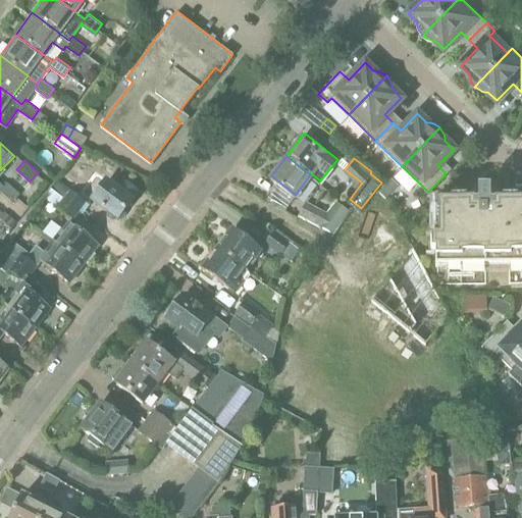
[(57,177),(51,187),(62,196),(70,202),(77,208),(85,200),(57,177)]
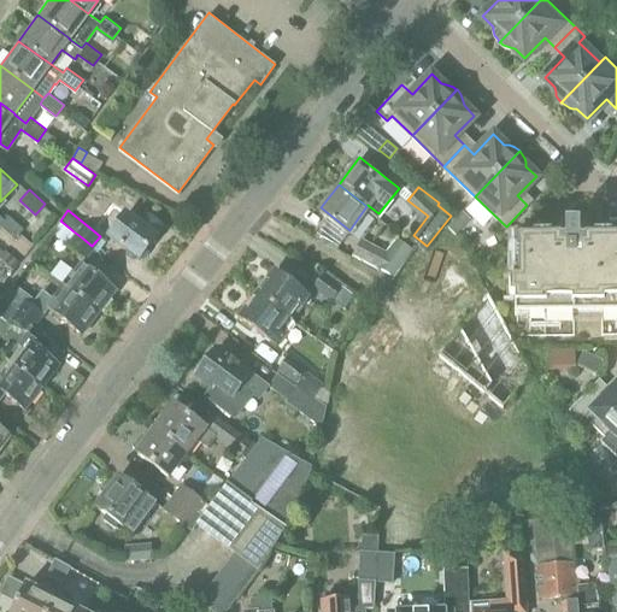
[(146,212),(139,221),(125,210),(107,233),(137,257),(162,224),(146,212)]
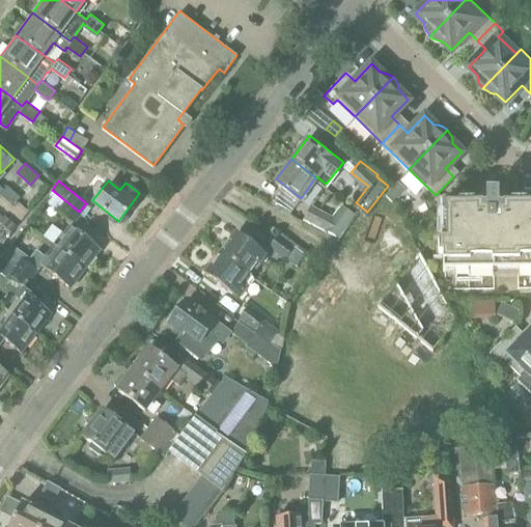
[(0,193),(12,204),(21,195),(7,184),(3,188),(0,185),(0,193)]
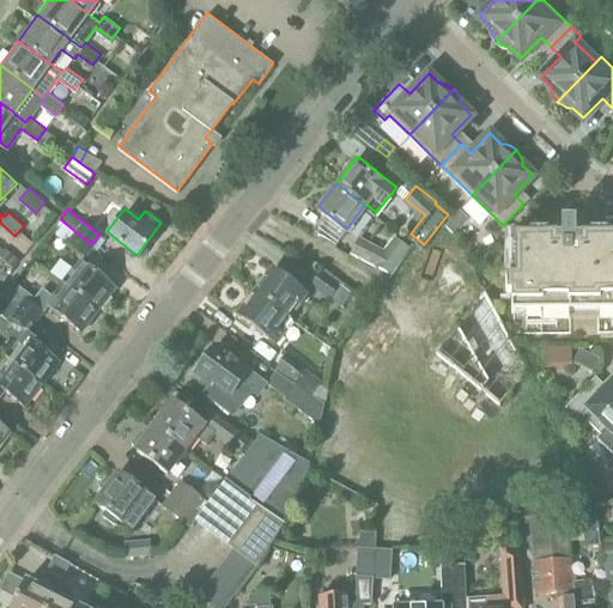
[(557,230),(511,231),(513,336),(612,334),(612,229),(581,230),(581,243),(576,243),(576,220),(563,220),(563,243),(557,243),(557,230)]
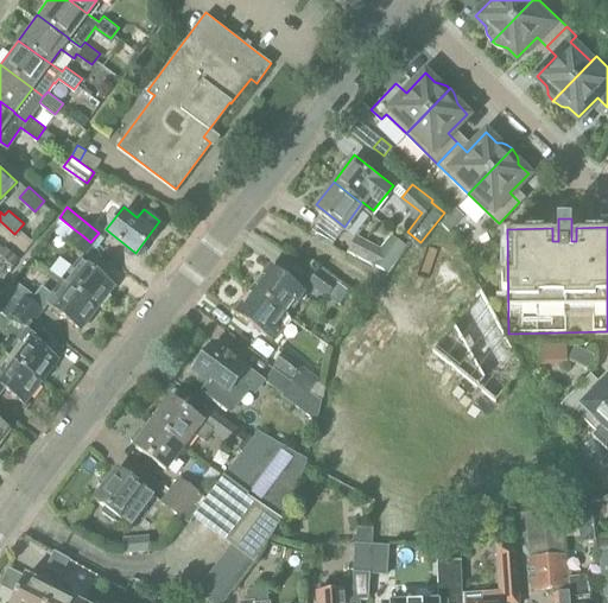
[(356,233),(348,249),(373,262),(381,247),(356,233)]
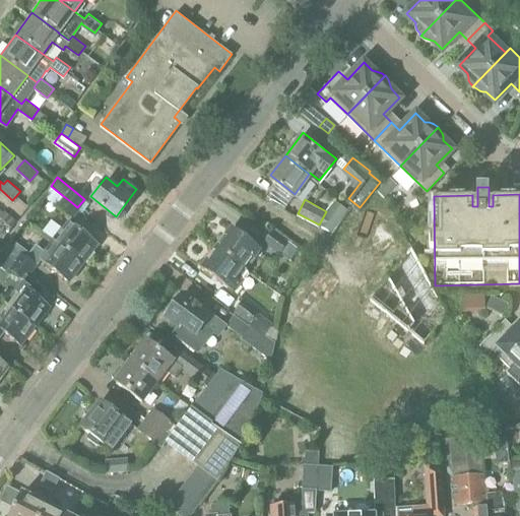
[(70,201),(64,208),(65,209),(72,214),(77,207),(70,201)]
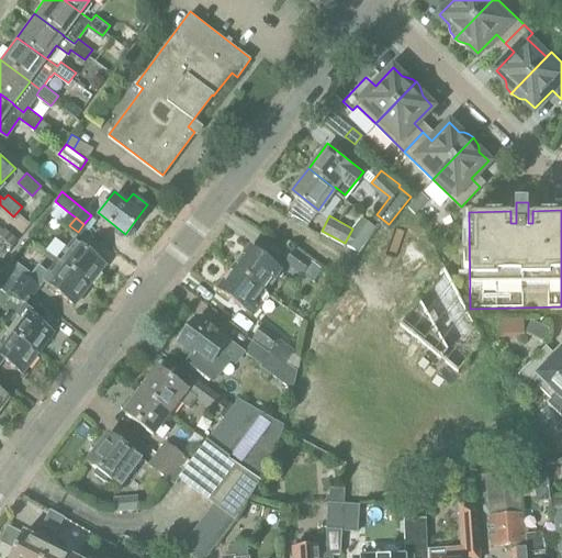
[(2,229),(0,231),(0,233),(6,238),(11,232),(4,225),(2,229)]
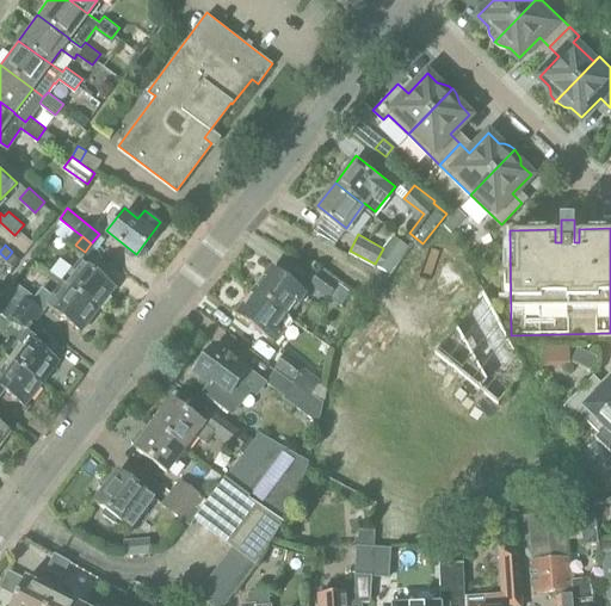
[(115,284),(81,258),(63,279),(98,305),(115,284)]
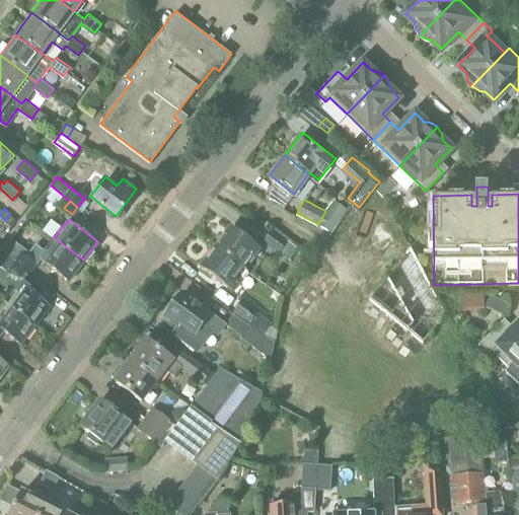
[(231,224),(216,244),(243,265),(251,253),(253,254),(263,241),(253,234),(250,238),(231,224)]
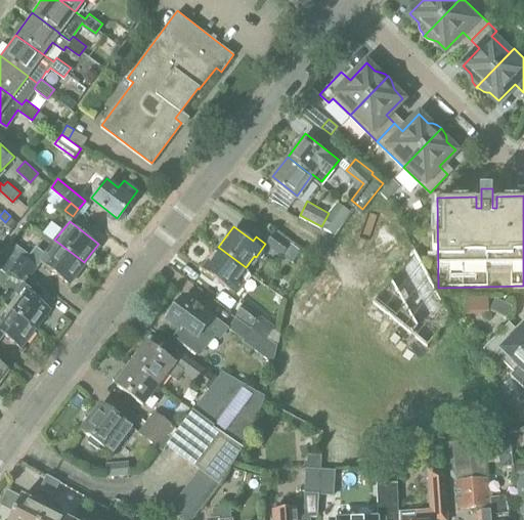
[(266,243),(292,261),(300,249),(274,230),(266,243)]
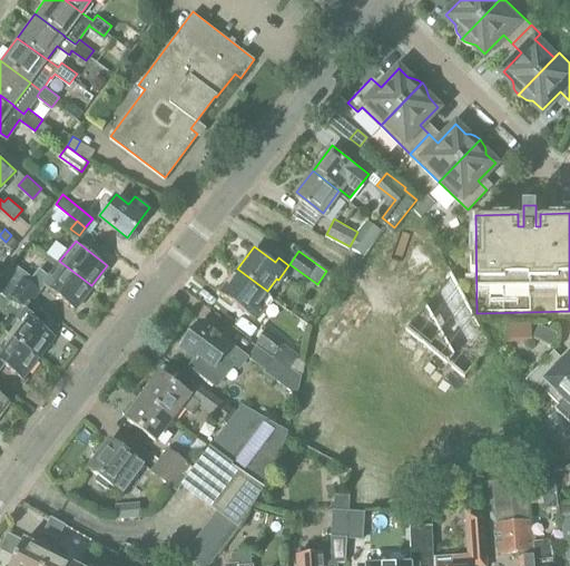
[(59,261),(49,274),(39,266),(32,275),(12,261),(2,273),(33,296),(45,282),(76,305),(91,285),(59,261)]
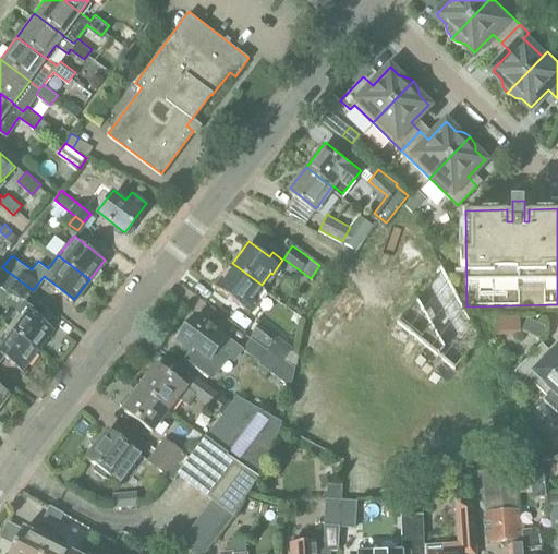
[(262,285),(232,263),(216,285),(250,310),(257,300),(253,296),(262,285)]
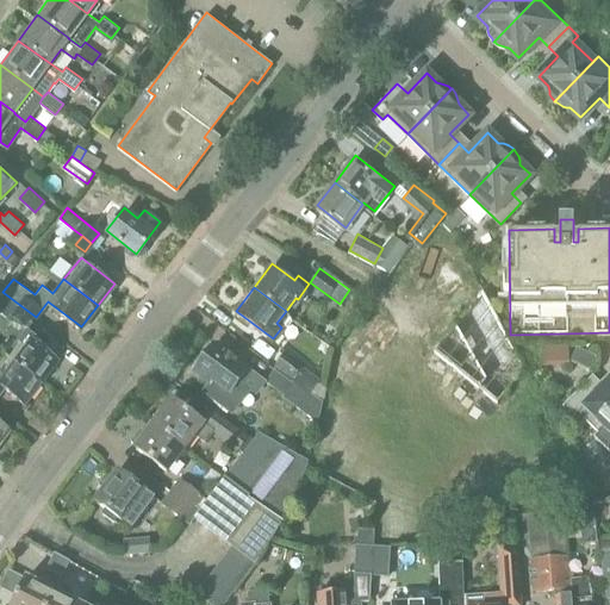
[(36,317),(2,292),(0,295),(0,312),(24,331),(7,353),(42,380),(58,359),(44,348),(54,336),(33,320),(36,317)]
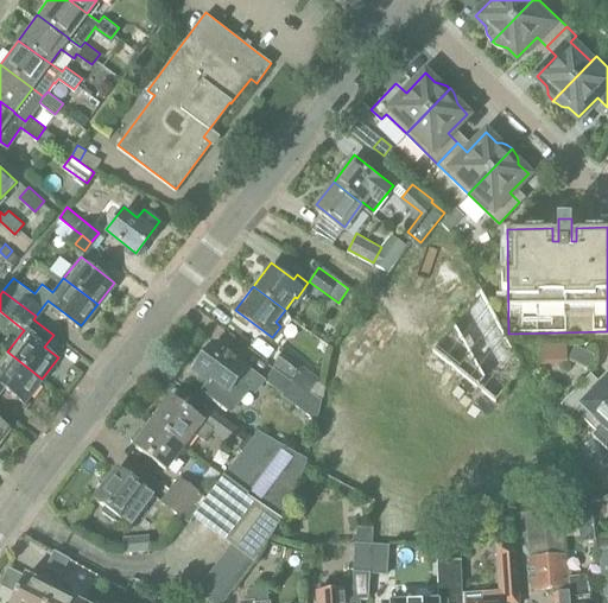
[(344,316),(353,321),(365,302),(356,296),(344,316)]
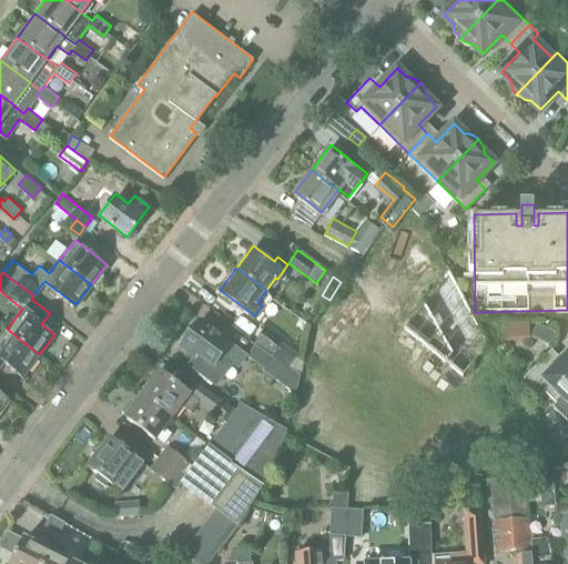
[(243,352),(235,346),(198,319),(179,343),(194,354),(188,363),(216,385),(235,361),(243,352)]
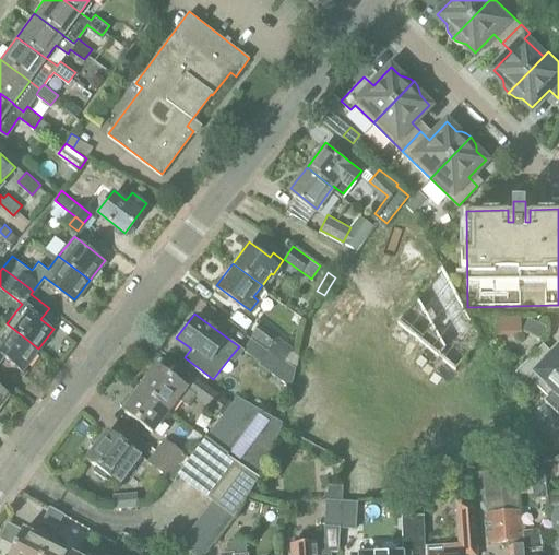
[(522,329),(539,338),(546,325),(528,316),(522,329)]
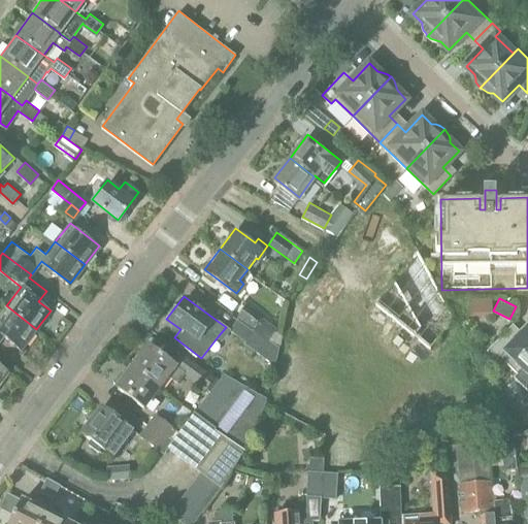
[(269,338),(275,330),(277,328),(245,303),(237,315),(238,315),(269,338)]
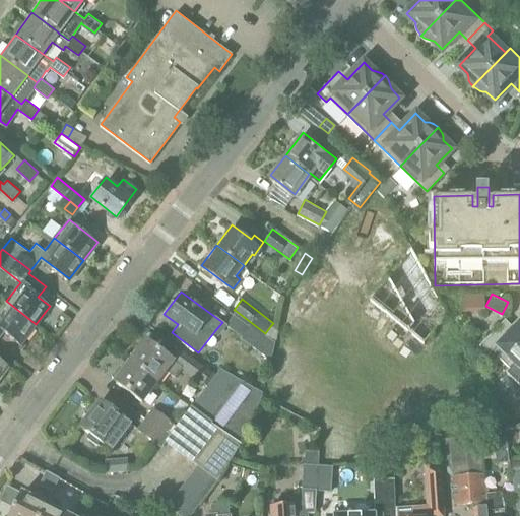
[(6,301),(0,308),(0,335),(5,329),(21,341),(36,324),(6,301)]
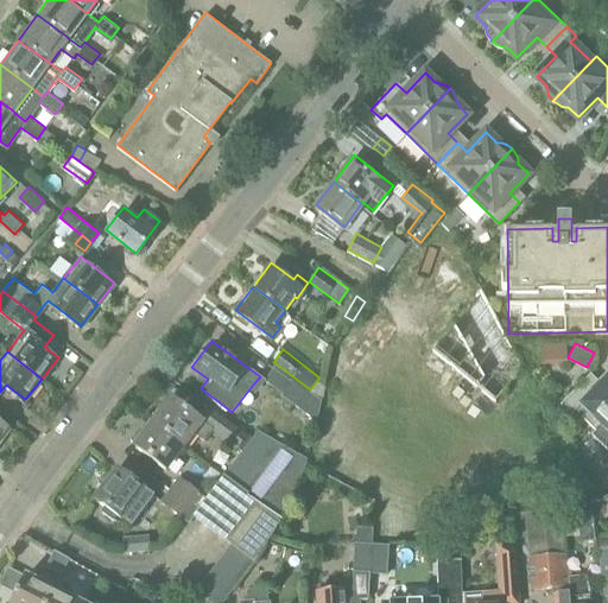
[(273,366),(273,367),(264,379),(283,392),(282,393),(321,423),(324,401),(310,389),(274,362),(273,366)]
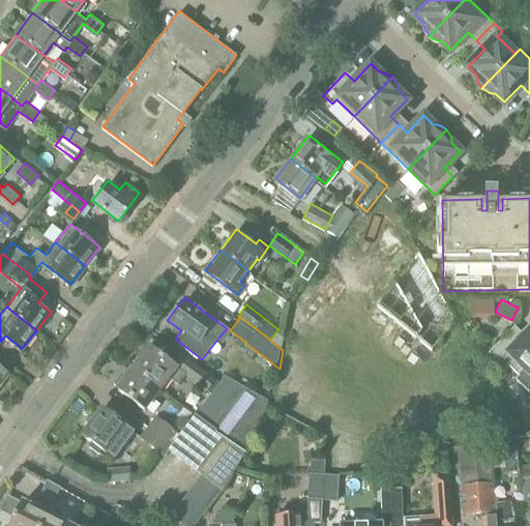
[(520,374),(529,362),(529,327),(519,339),(509,330),(490,351),(506,367),(509,363),(520,374)]
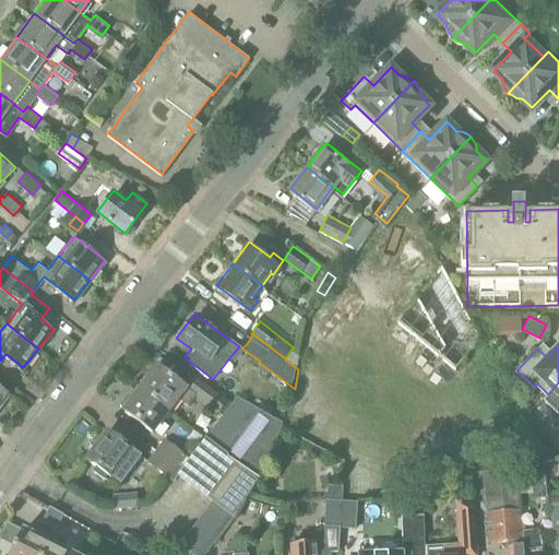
[(141,386),(169,408),(178,394),(188,402),(195,392),(217,410),(225,399),(193,375),(186,385),(158,364),(141,386)]
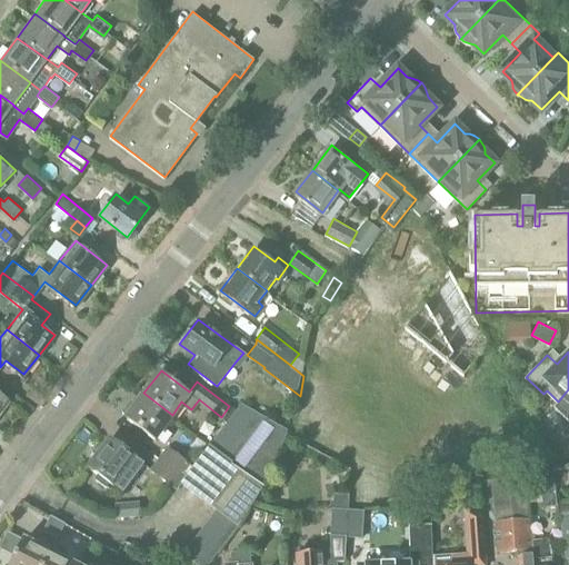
[(568,389),(558,402),(568,412),(568,413),(566,416),(568,419),(568,389)]
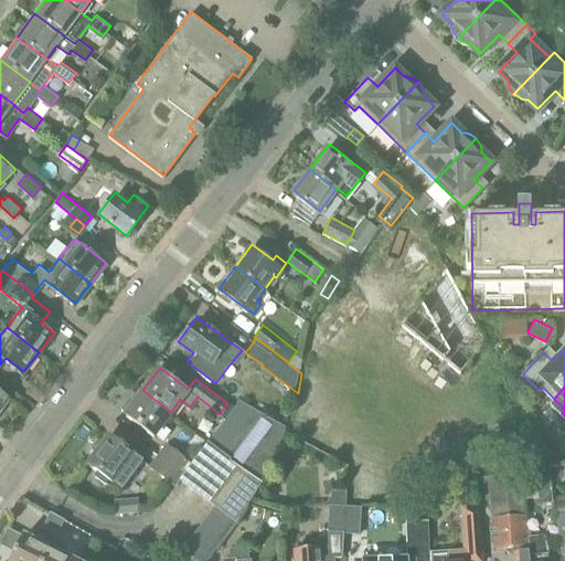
[(171,412),(142,390),(126,413),(153,434),(171,412)]
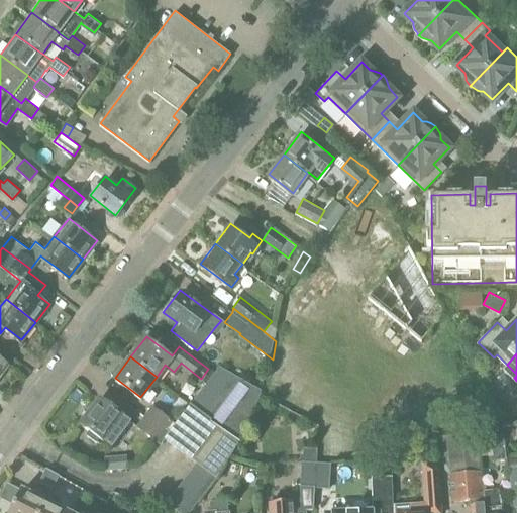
[(0,375),(8,365),(0,357),(0,375)]
